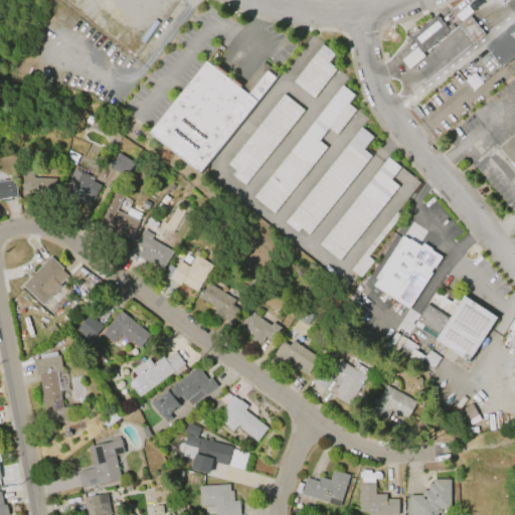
[(409,37),(436,15),(449,30),(422,52),(409,37)]
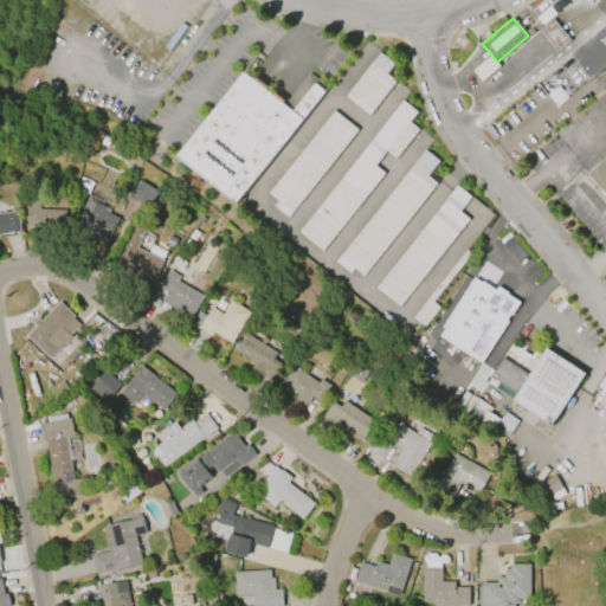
[(539,31),(554,20),(558,25),(563,32),(568,38),(572,43),(556,55),(554,50),(549,44),(543,37),(539,31)]
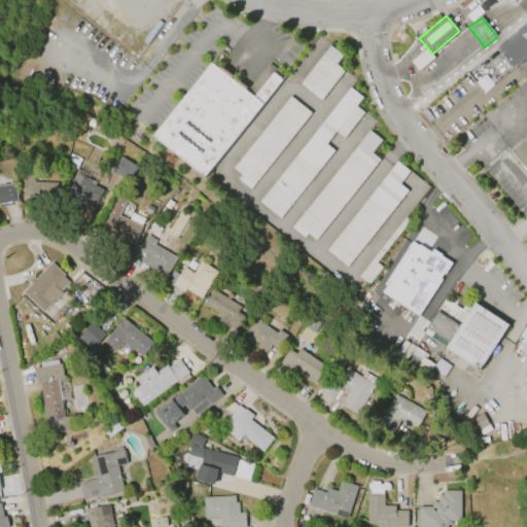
[(495,47),(526,21),(526,55),(512,68),(495,47)]
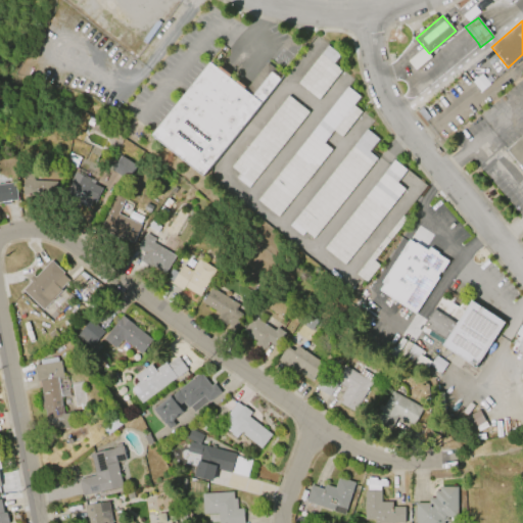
[(297,84),(327,46),(339,55),(333,63),(341,70),(318,100),(297,84)]
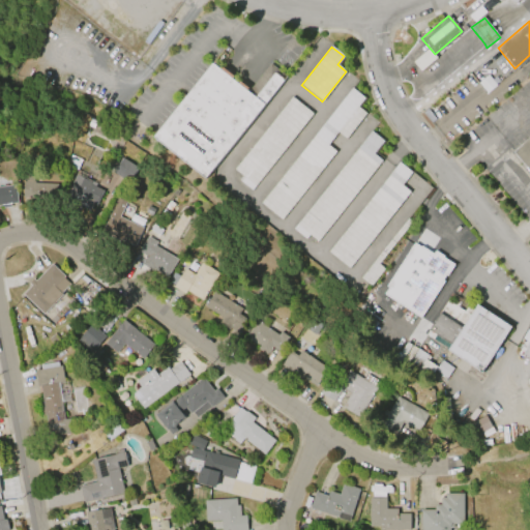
[(414,64),(422,71),(436,56),(429,49),(414,64)]
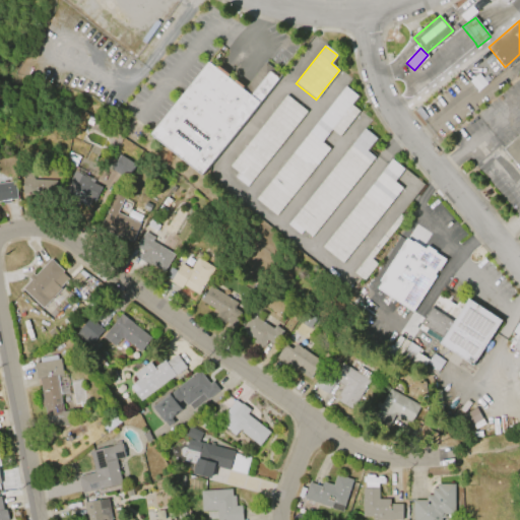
[(150,135),(208,63),(250,95),(269,72),(277,78),(200,176),(150,135)]
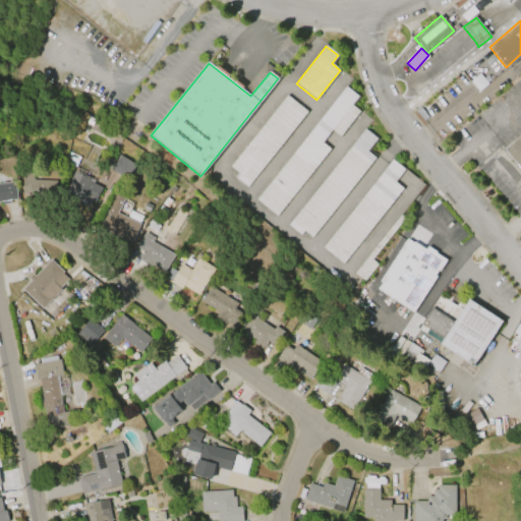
[(469,81),(479,73),(487,83),(478,92),(469,81)]
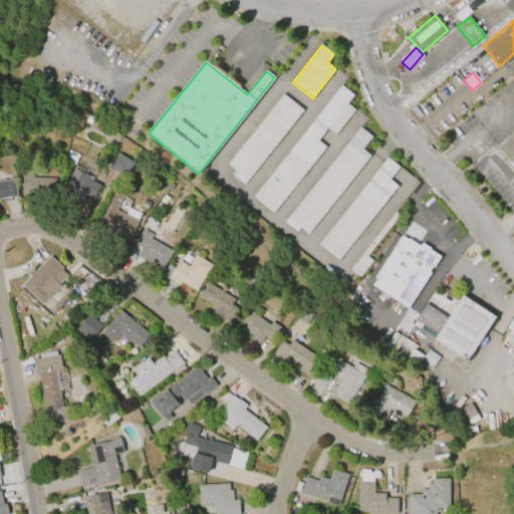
[(252,197),(341,86),(352,95),(346,103),(354,109),(334,135),(326,129),(317,141),(325,147),(273,213),(252,197)]
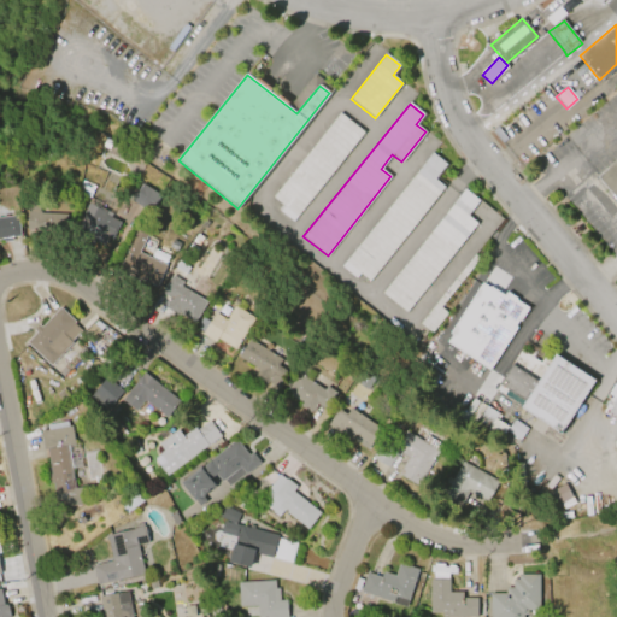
[(272,197),(340,113),(364,131),(293,221),(277,210),(282,204),(272,197)]
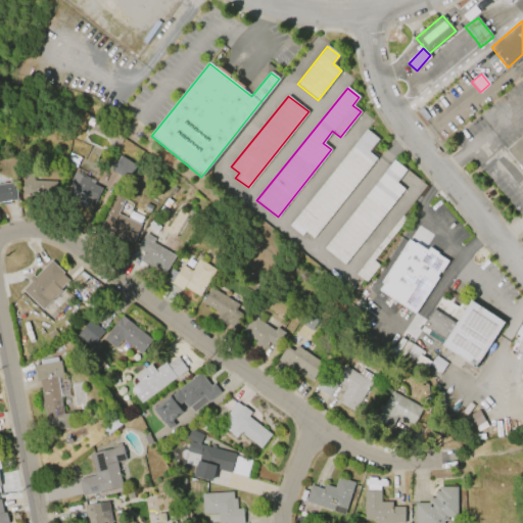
[(290,226),(366,130),(378,139),(368,151),(376,158),(313,239),(304,232),(302,235),(290,226)]
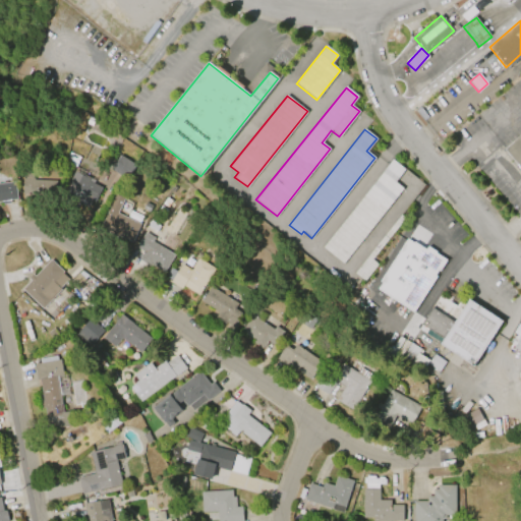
[(520,162),(505,143),(520,129),(520,162)]
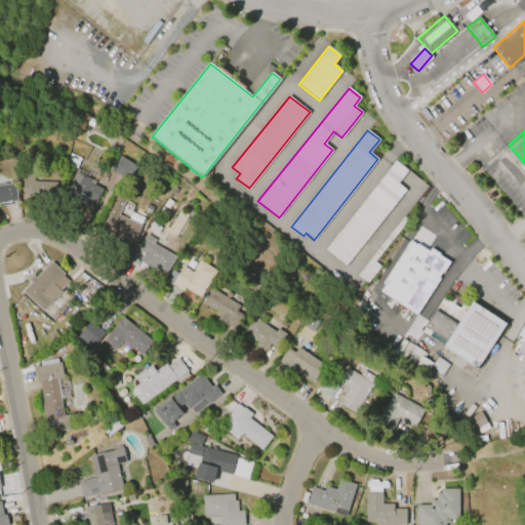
[(70,153),(81,158),(76,168),(70,165),(68,161),(68,158),(69,156),(70,153)]
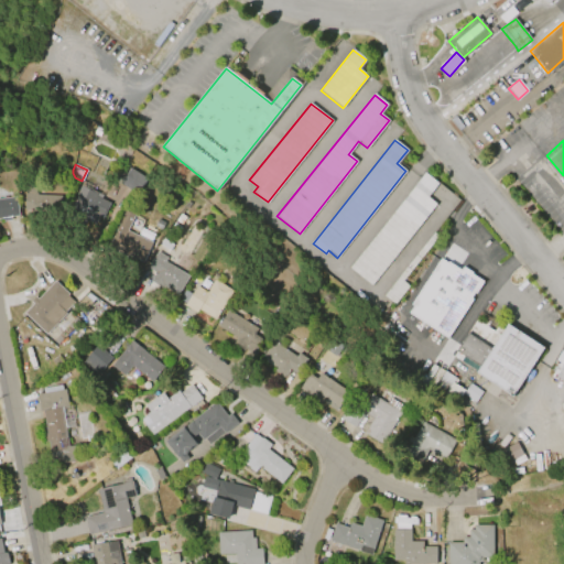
[(129,167),(145,177),(137,193),(120,183),(129,167)]
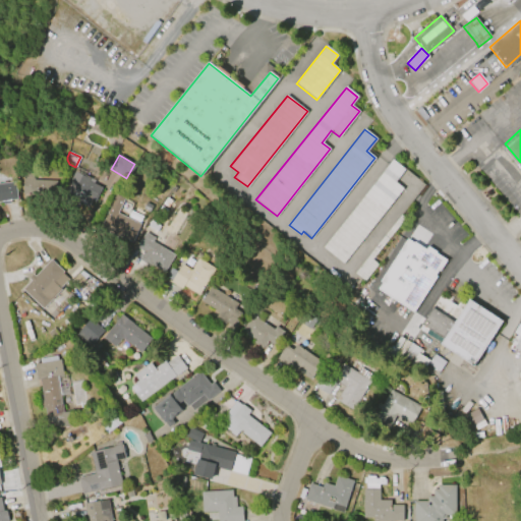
[(323,247),(393,159),(405,169),(395,181),(403,188),(343,264),(323,247)]
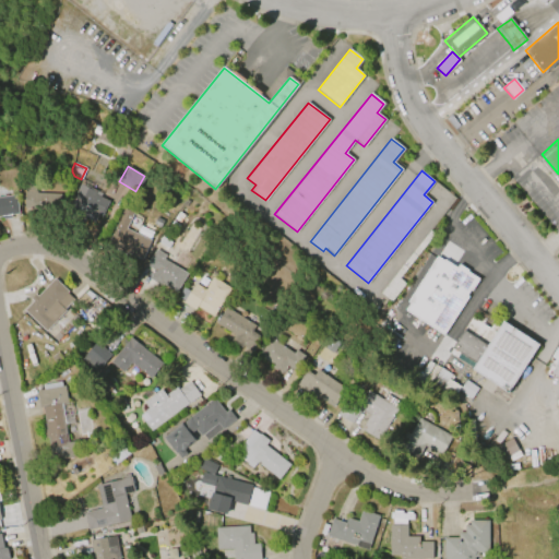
[(36,193),(62,193),(62,210),(24,209),(25,180),(44,180),(44,191),(36,191),(36,193)]
